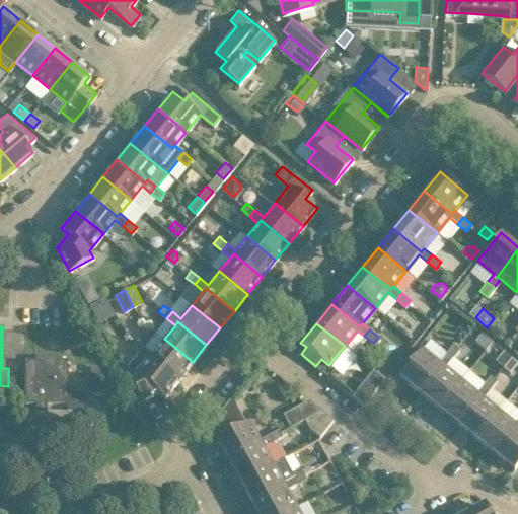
[(481,331),(473,339),(485,348),(492,340),(481,331)]
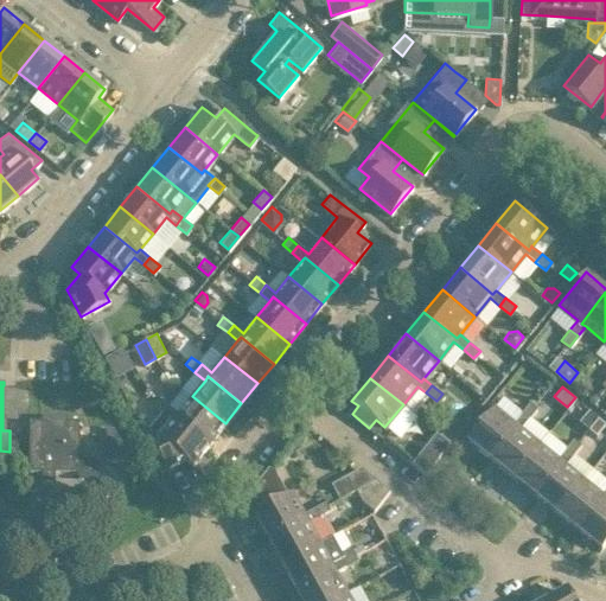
[(176,416),(172,420),(163,411),(170,404),(159,396),(157,398),(153,404),(159,409),(145,426),(159,436),(151,441),(165,467),(184,456),(192,464),(209,443),(176,416)]
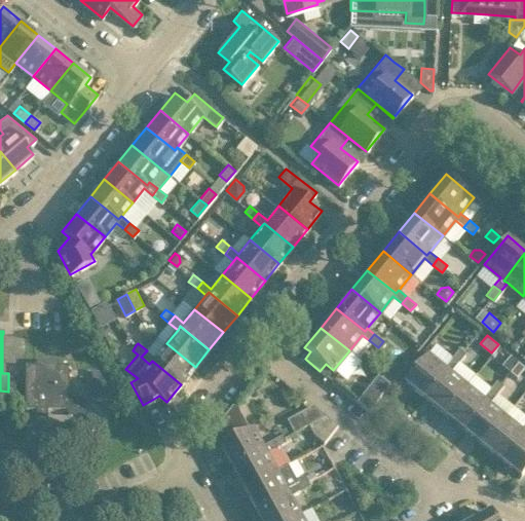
[(155,358),(147,350),(141,357),(149,364),(152,361),(181,384),(195,367),(166,343),(155,358)]
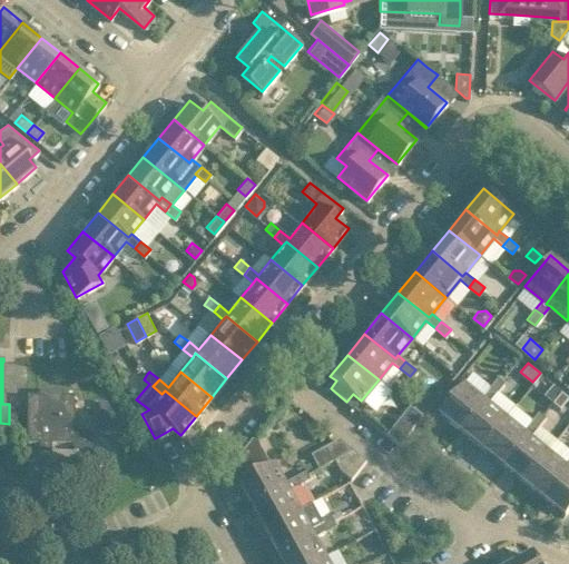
[(489,386),(496,392),(503,382),(497,376),(489,386)]
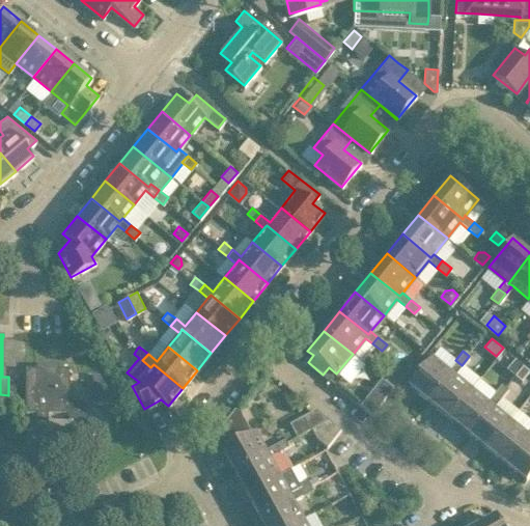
[(431,355),(421,367),(409,384),(428,399),(452,370),(448,368),(431,355)]
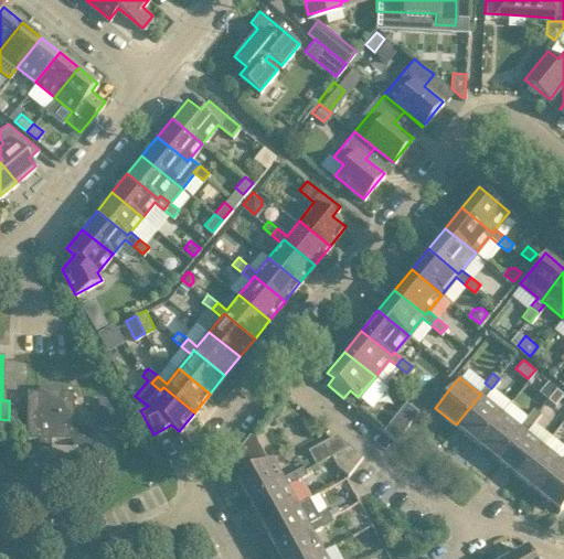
[(539,390),(546,397),(552,390),(556,386),(547,379),(539,390)]
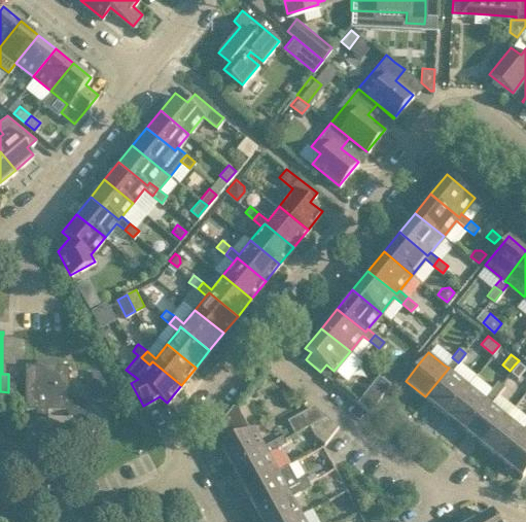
[(458,362),(452,357),(445,366),(449,368),(425,396),(445,412),(467,384),(452,371),(458,362)]
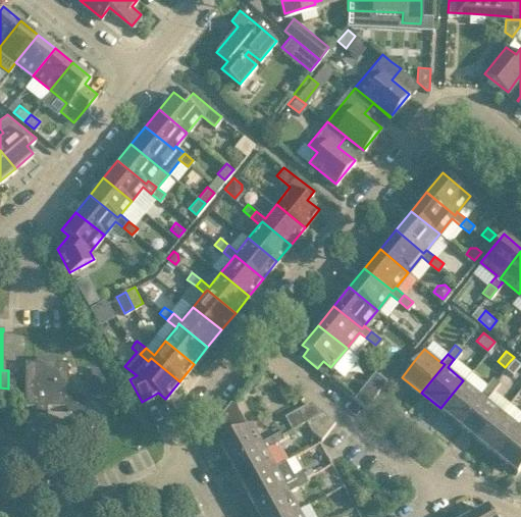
[(67,393),(67,360),(57,360),(57,356),(35,356),(35,360),(24,360),(24,405),(36,405),(36,413),(47,413),(47,405),(66,405),(66,408),(82,408),(82,393),(67,393)]
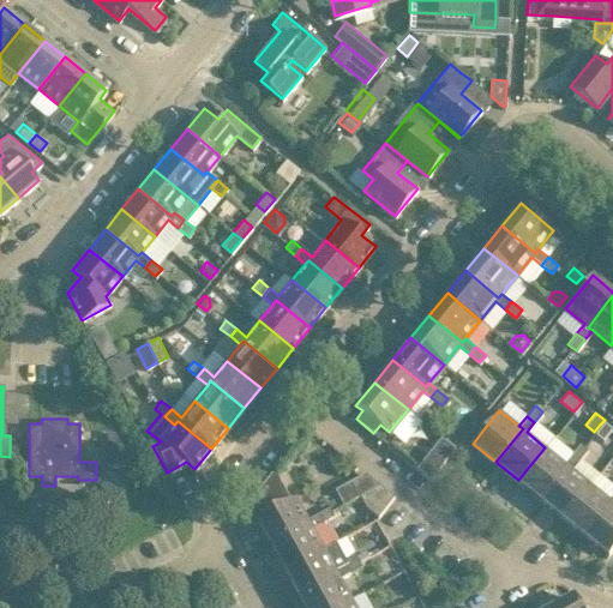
[(610,432),(600,425),(594,432),(589,438),(598,446),(610,432)]
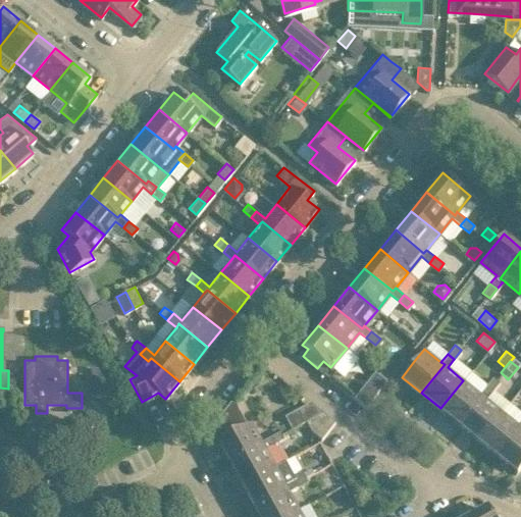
[(373,369),(365,380),(377,391),(385,379),(376,372),(373,369)]
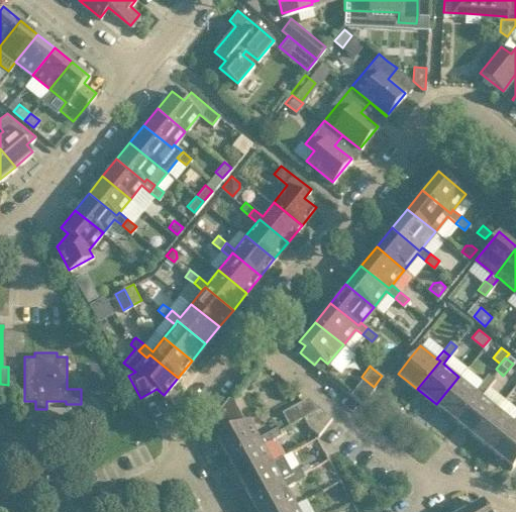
[(481,381),(488,386),(495,377),(488,372),(481,381)]
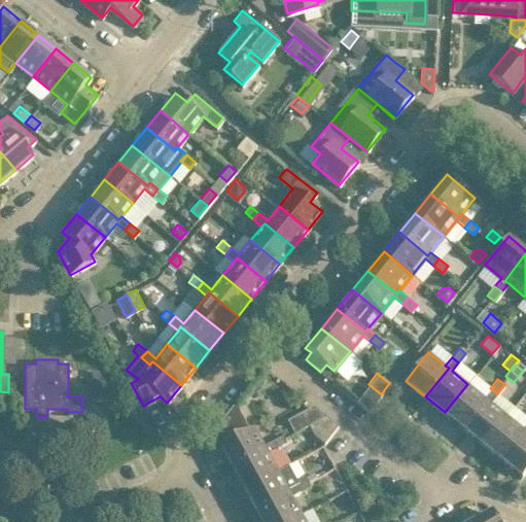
[(467,384),(445,412),(463,427),(487,399),(484,396),(467,384)]
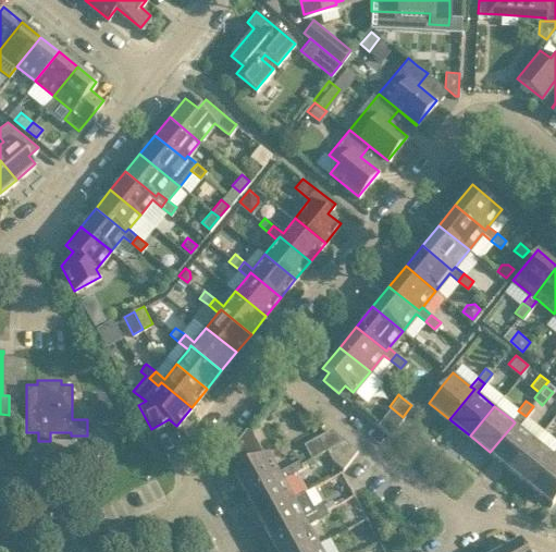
[(97,420),(114,420),(114,408),(97,408),(97,420)]
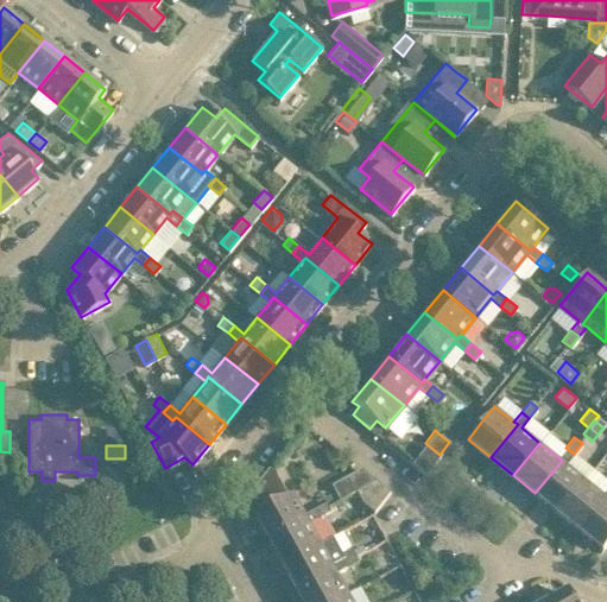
[(562,461),(535,493),(557,512),(583,479),(566,463),(574,454),(566,448),(558,457),(562,461)]
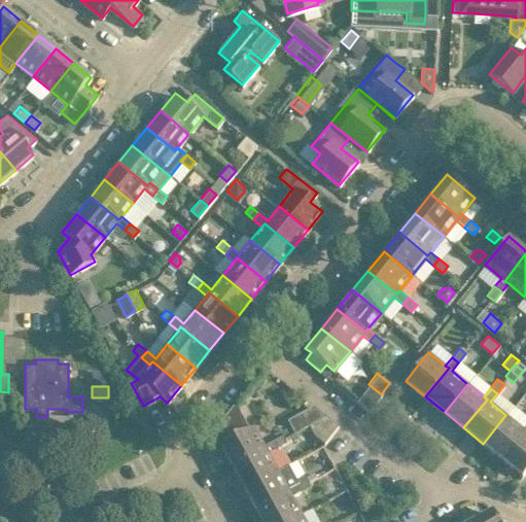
[(265,448),(263,445),(252,426),(249,428),(235,402),(220,419),(231,438),(220,444),(233,466),(265,448)]
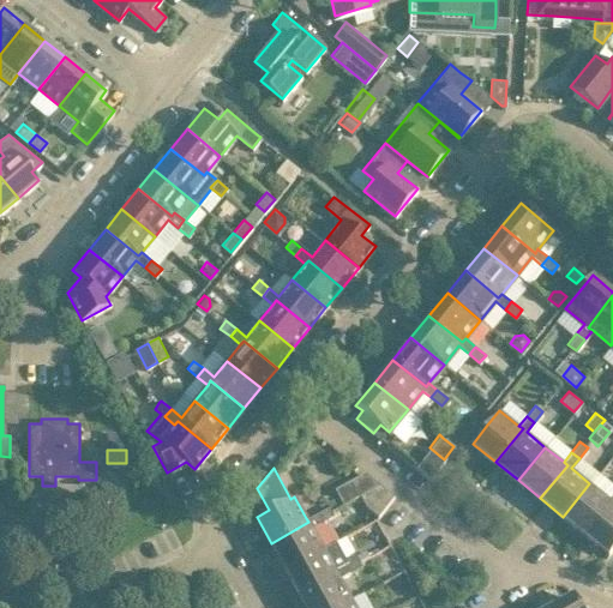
[(343,504),(360,494),(379,483),(365,471),(335,488),(343,504)]
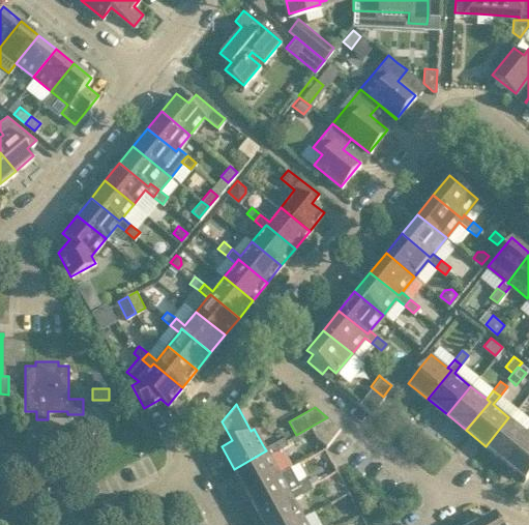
[(340,427),(327,417),(311,427),(317,437),(327,443),(340,427)]
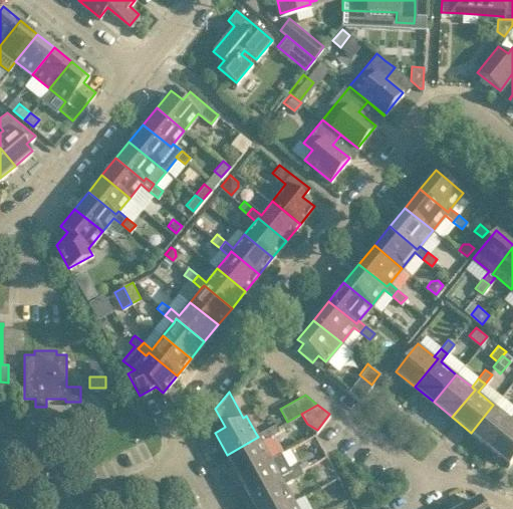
[(471,433),(489,448),(512,420),(509,417),(493,405),(471,433)]
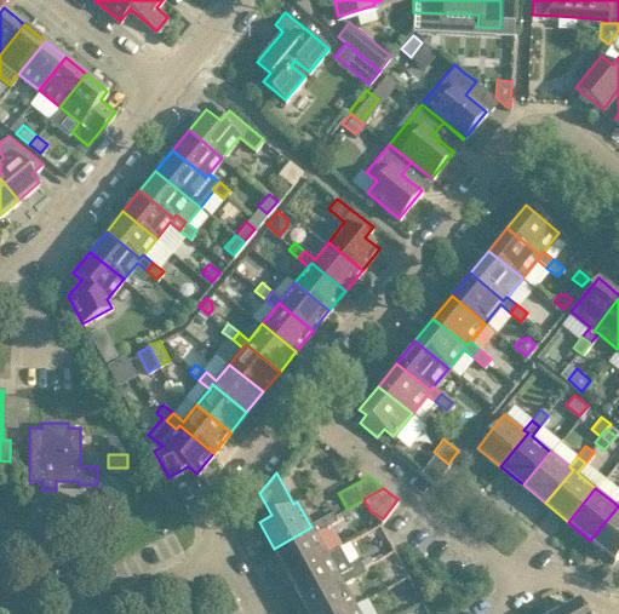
[(618,506),(590,540),(614,558),(618,552),(618,497),(614,503),(618,506)]
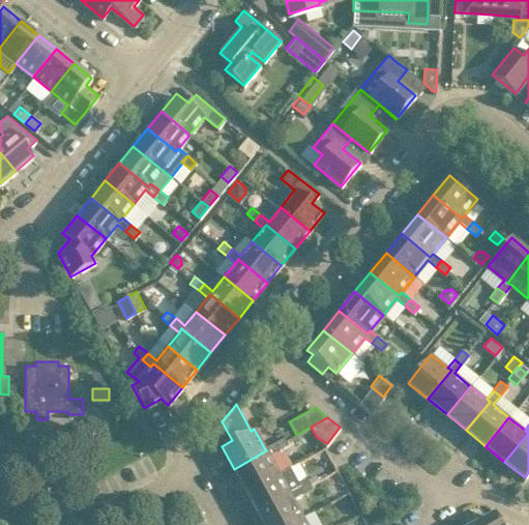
[(284,436),(274,441),(278,449),(288,443),(287,441),(284,436)]
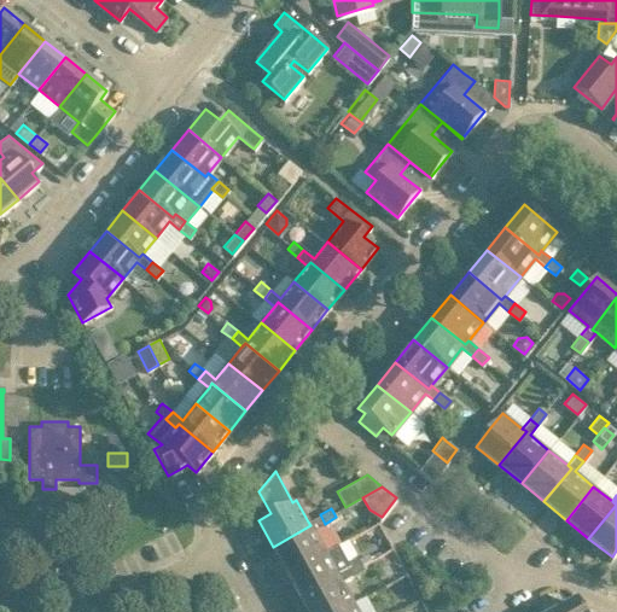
[(273,547),(286,572),(325,551),(313,530),(325,524),(320,514),(308,522),(310,525),(273,547)]
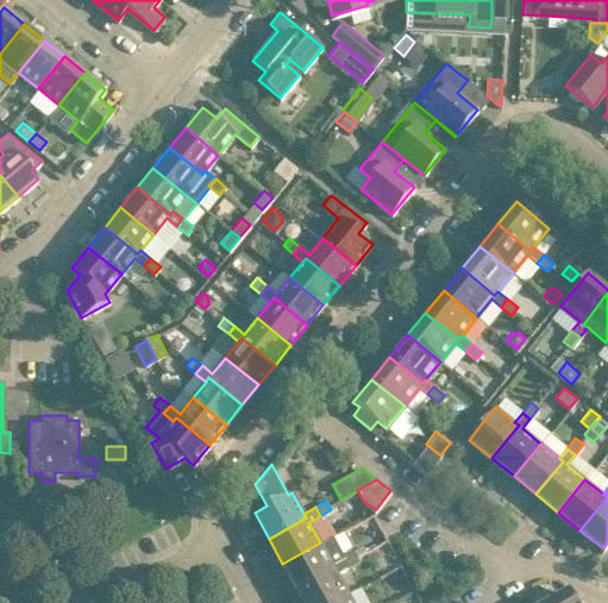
[(331,564),(343,557),(348,566),(358,559),(351,546),(342,551),(333,535),(320,542),(282,564),(296,589),(333,567),(331,564)]
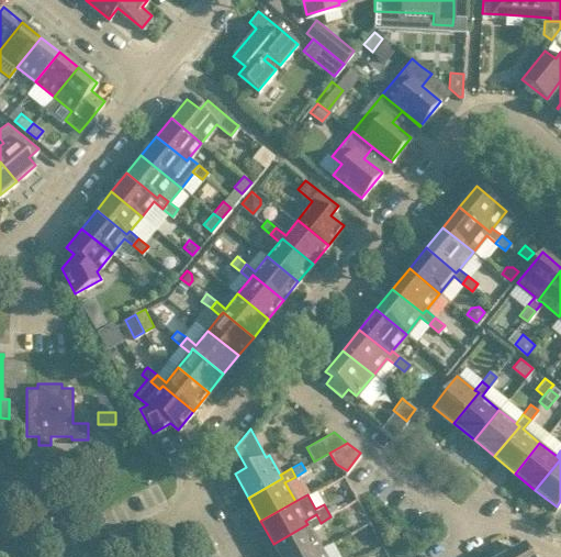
[(310,528),(321,523),(316,514),(305,521),(307,524),(273,544),(280,556),(302,556),(321,547),(310,528)]
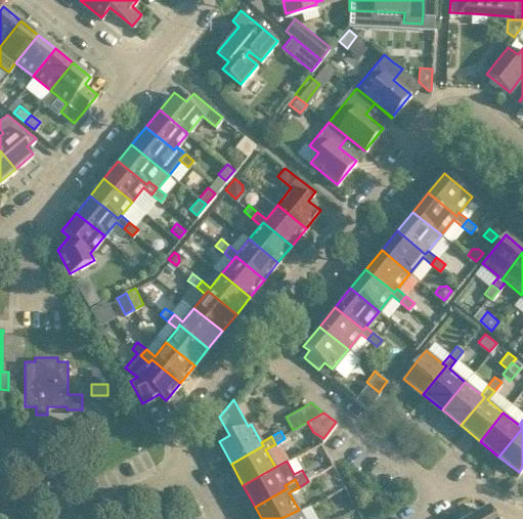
[(494,518),(488,507),(467,518),(494,518)]
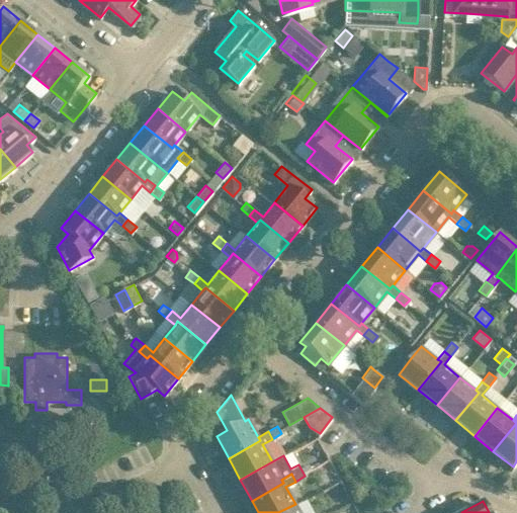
[(299,512),(295,504),(278,512),(299,512)]
